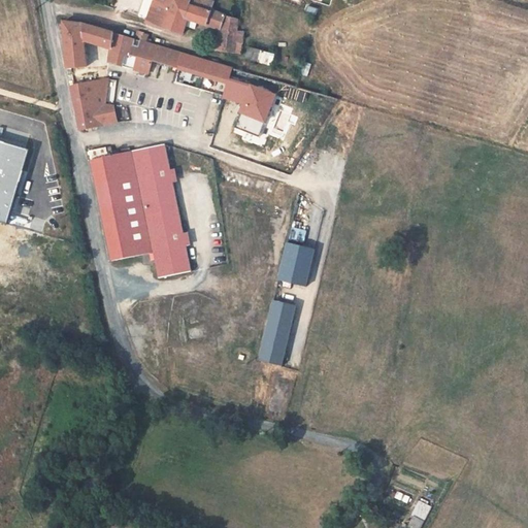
[(147,21),(154,2),(147,0),(142,0),(142,3),(136,2),(131,15),(147,21)]
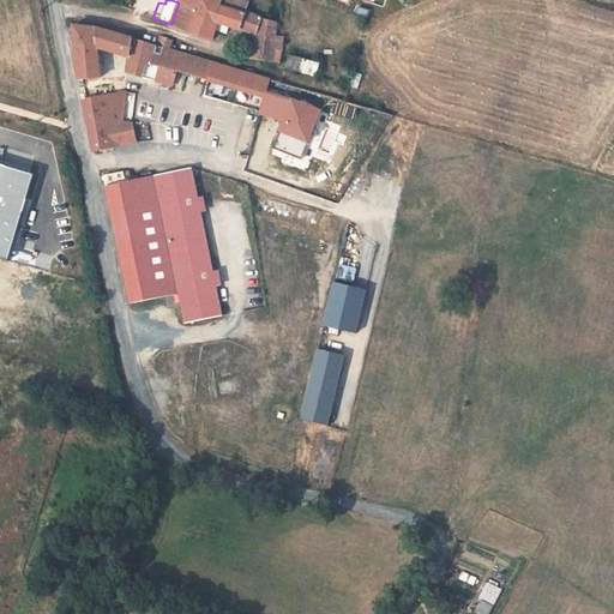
[(218,0),(179,0),(179,2),(172,24),(170,26),(212,40),(217,23),(239,30),(256,35),(262,18),(247,12),(247,10),(245,8),(246,1),(241,0),(222,0),(223,1),(218,0)]
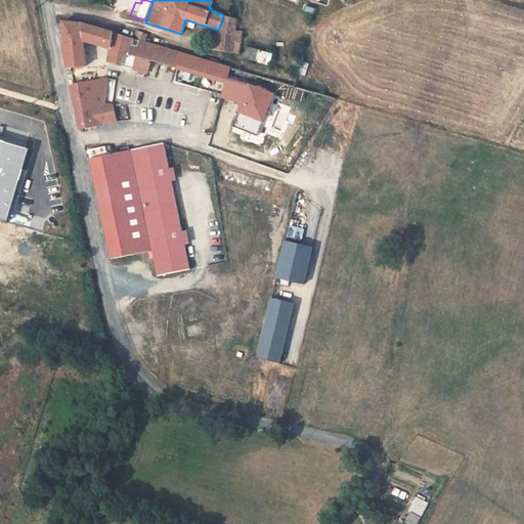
[(235,19),(223,15),(218,30),(217,43),(216,51),(232,53),(232,52),(233,44),(241,45),(242,32),(234,31),(235,19)]
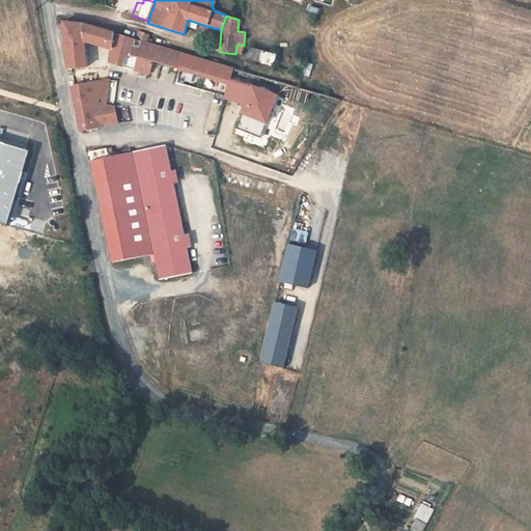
[(136,40),(80,24),(64,23),(68,70),(87,67),(85,42),(111,49),(110,63),(126,68),(140,72),(143,59),(147,44),(141,42),(136,40)]
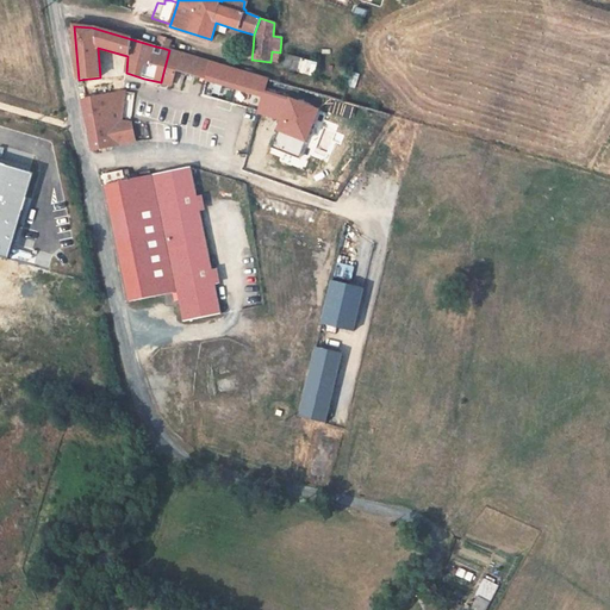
[(166,38),(162,48),(169,50),(173,51),(174,45),(172,44),(173,41),(166,38)]
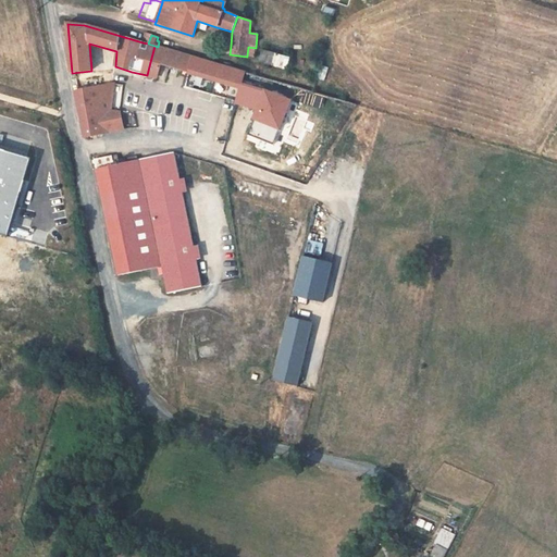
[(164,42),(162,48),(163,49),(174,51),(175,46),(164,42)]
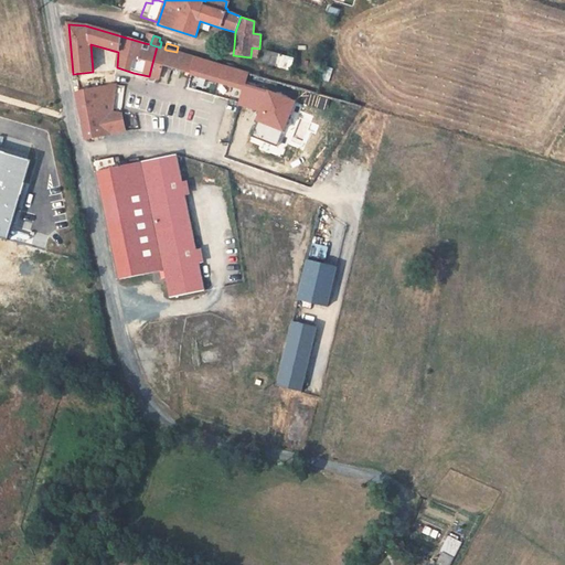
[(152,63),(162,66),(166,50),(164,49),(160,48),(157,46),(152,63)]
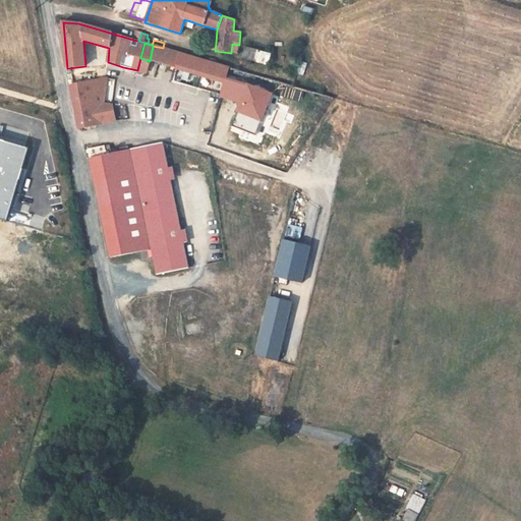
[(185,71),(190,56),(163,48),(153,46),(150,61),(171,67),(185,71)]
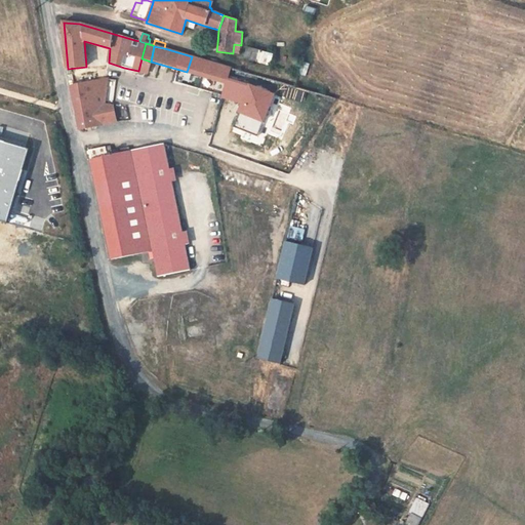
[(271,65),(273,52),(247,48),(245,61),(271,65)]
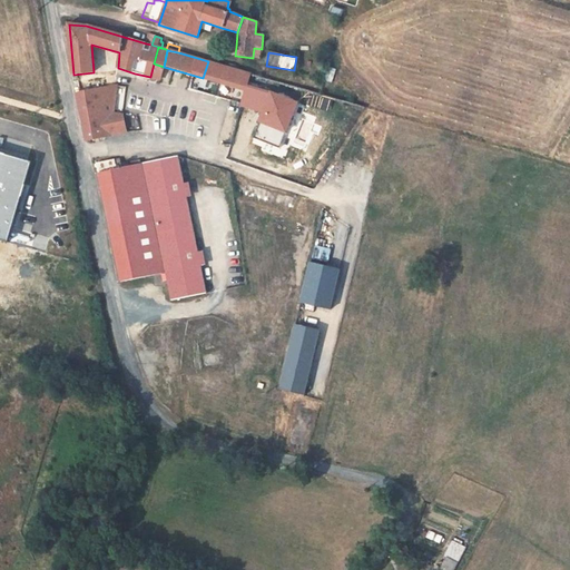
[(208,61),(203,78),(244,89),(248,74),(233,69),(208,61)]
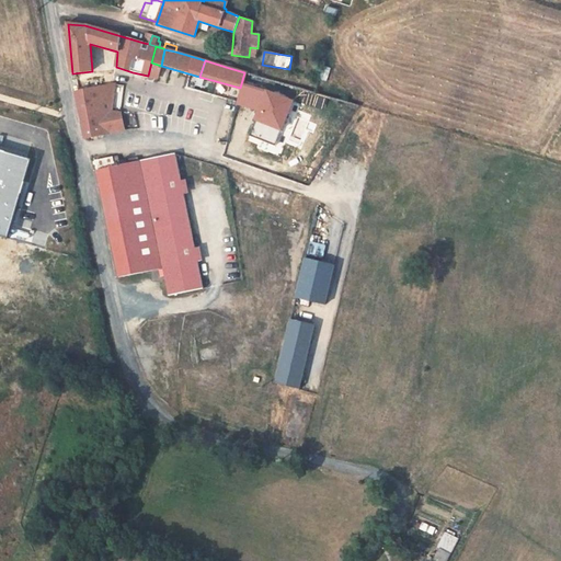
[(265,90),(265,91),(243,84),(238,104),(258,110),(254,119),(281,129),(292,100),(265,90)]
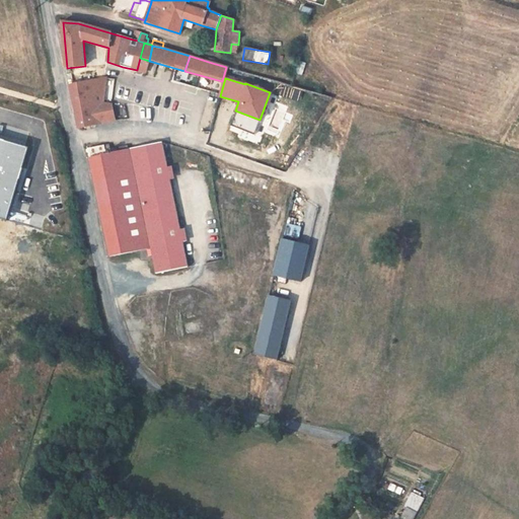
[(106,79),(69,85),(79,128),(115,120),(112,104),(114,104),(116,85),(105,84),(106,79)]
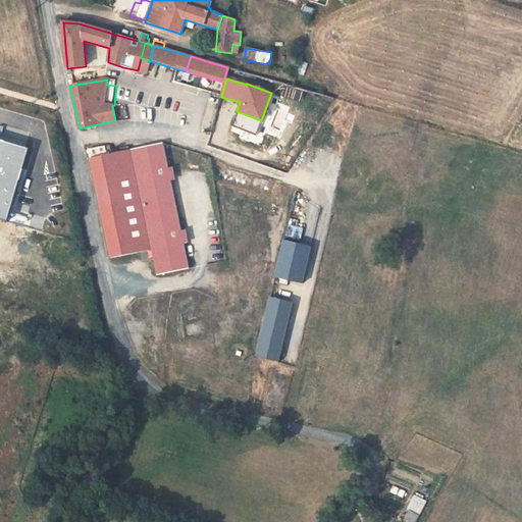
[(0,140),(0,219),(5,221),(25,149),(0,140)]
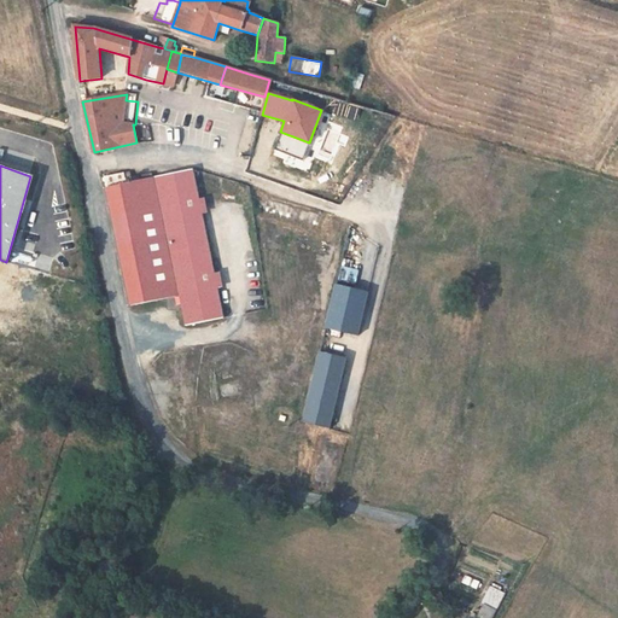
[(123,174),(105,178),(132,305),(180,296),(186,326),(225,318),(193,170),(153,179),(152,174),(126,179),(123,174)]
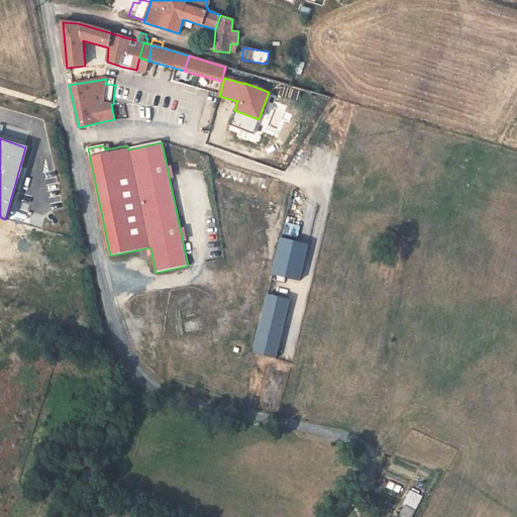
[(307,246),(281,240),(273,276),(299,282),(307,246)]
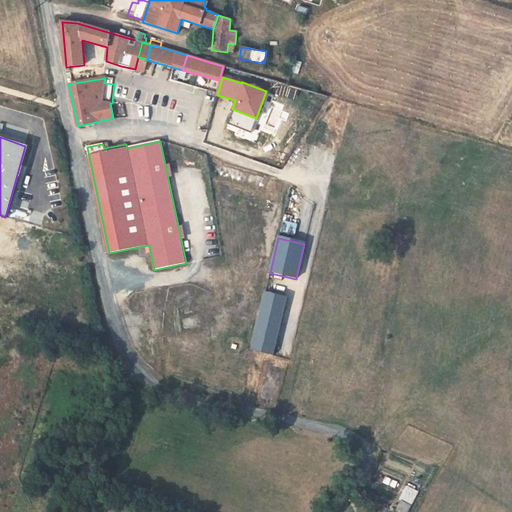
[(285,299),(265,294),(251,349),(272,354),(285,299)]
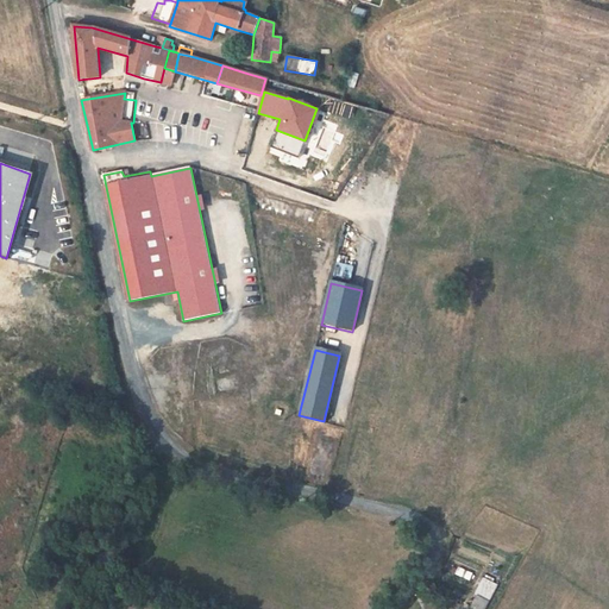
[(496,586),(483,579),(475,595),(476,596),(488,602),(496,586)]
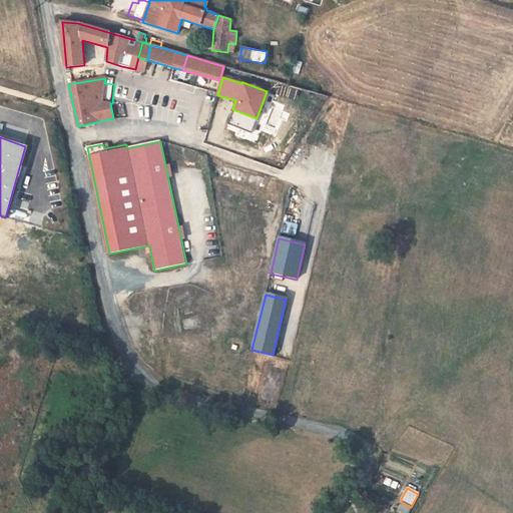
[(408,512),(411,507),(401,502),(396,512),(397,512),(408,512)]
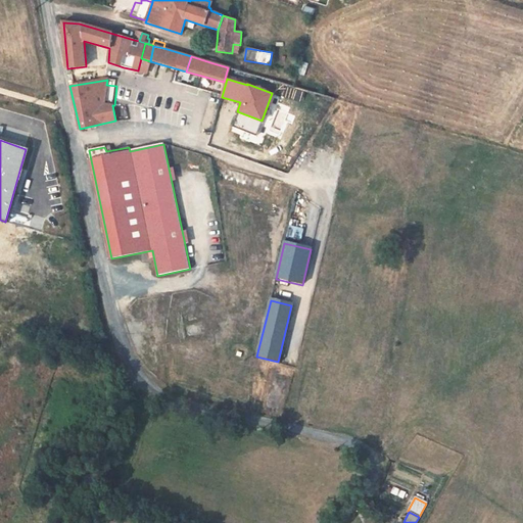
All buildings are outlined.
